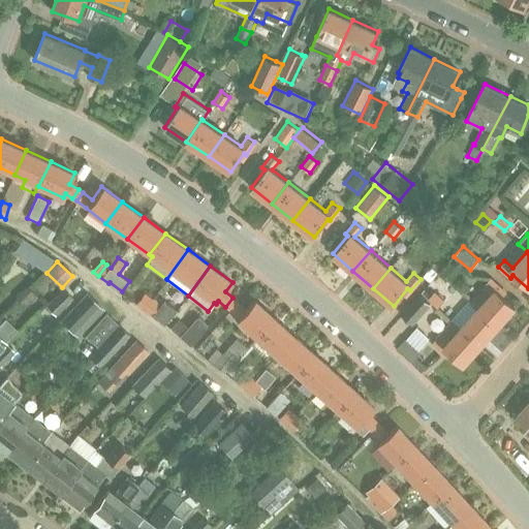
[(478,307),(498,325),(516,305),(499,290),(500,288),(489,278),(483,285),(469,300),(478,307)]
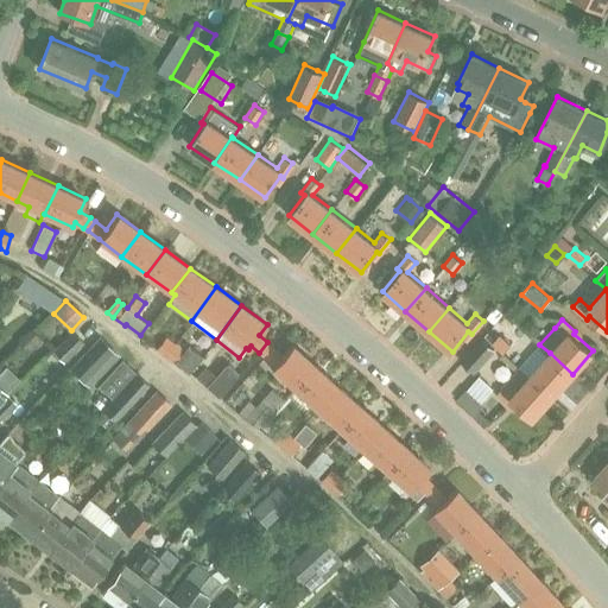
[(73,330),(51,350),(63,362),(84,342),(73,330)]
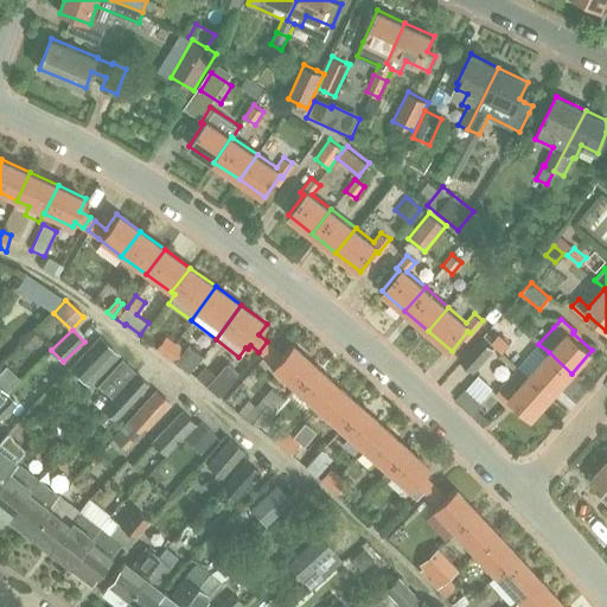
[(491,343),(496,347),(502,353),(510,344),(499,333),(491,343)]
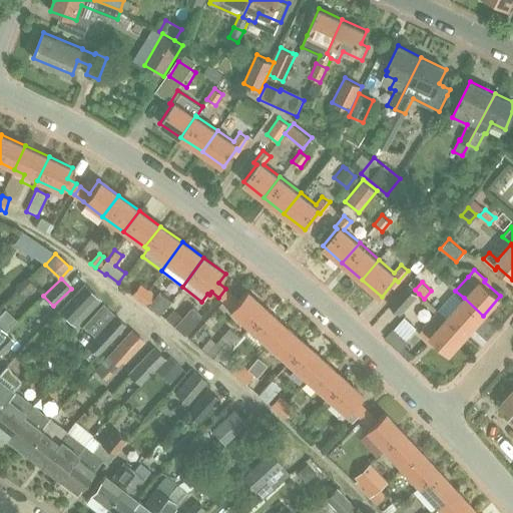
[(401,315),(419,294),(407,283),(389,304),(401,315)]
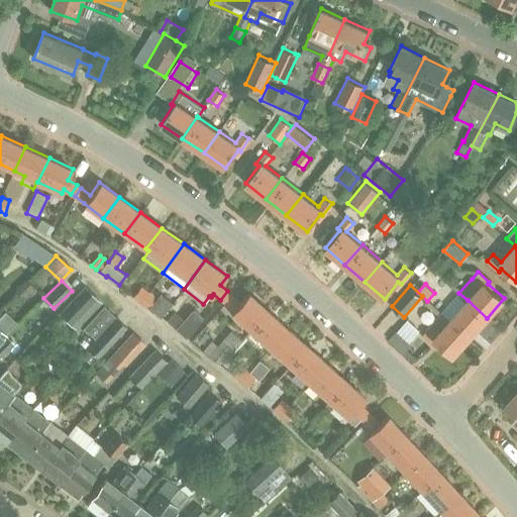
[(72,325),(98,298),(84,286),(60,312),(72,325)]
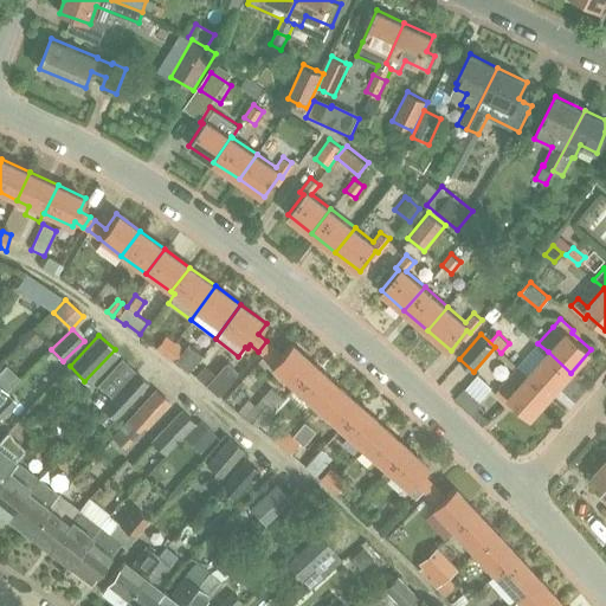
[(155,348),(165,355),(174,342),(165,335),(155,348)]
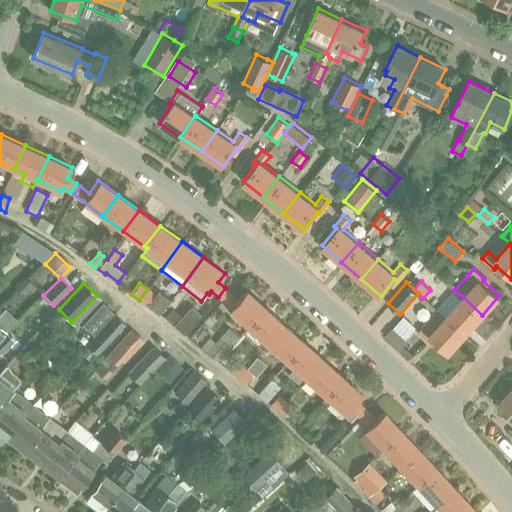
[(147,289),(139,300),(146,306),(155,294),(147,289)]
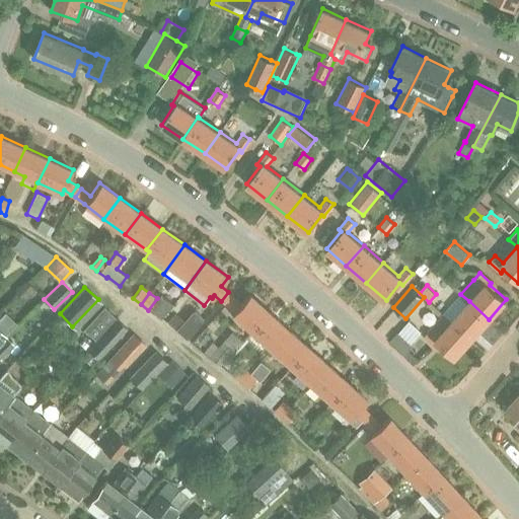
[(155,308),(168,318),(180,303),(166,293),(155,308)]
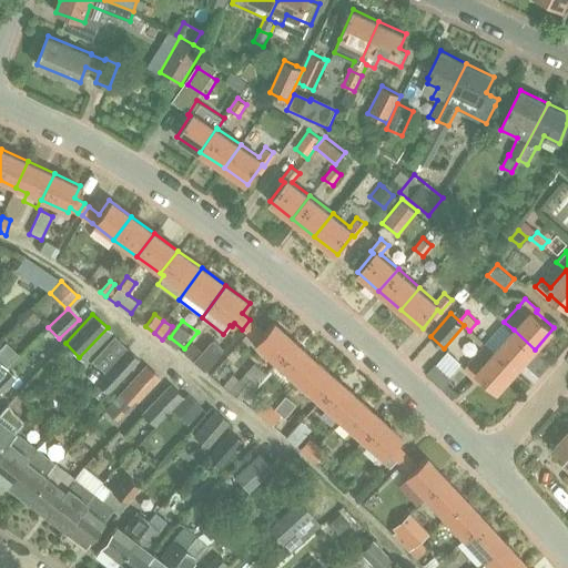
[(253,343),(274,362),(294,341),(273,321),(263,332),(254,323),(245,333),(254,341),(253,343)]
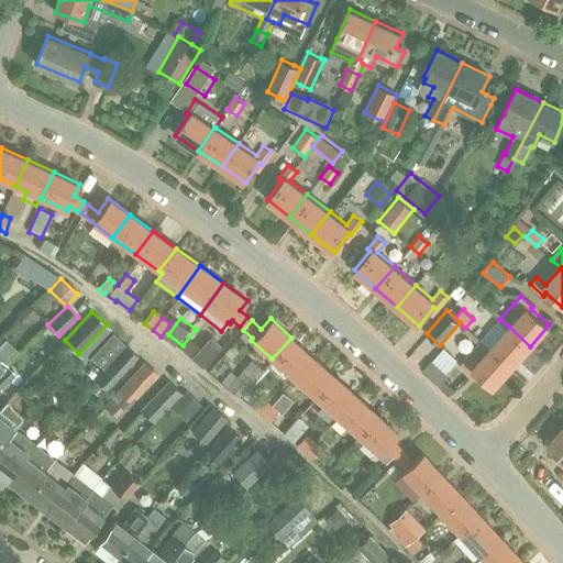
[(482,340),(482,341),(511,367),(530,346),(509,327),(490,348),(482,340)]
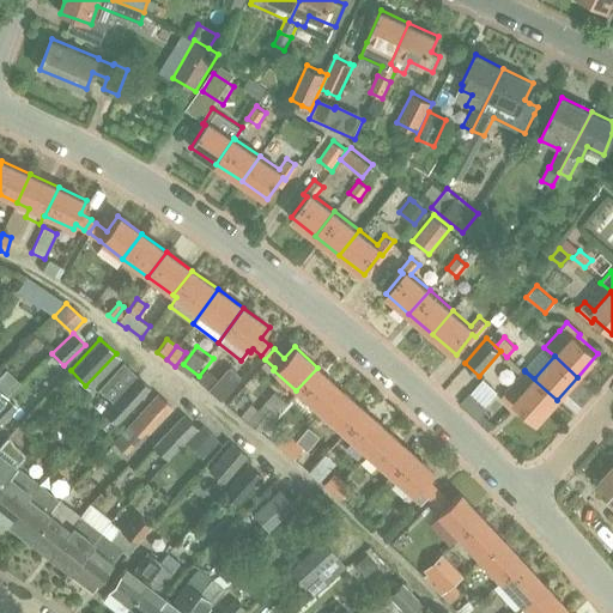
[(98,388),(114,402),(138,376),(122,363),(98,388)]
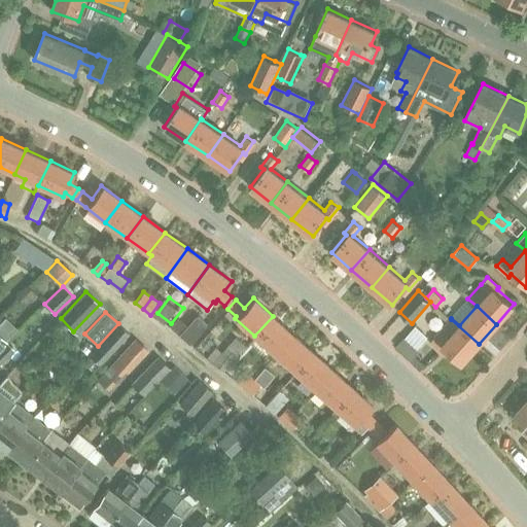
[(186,324),(177,316),(169,326),(188,343),(205,324),(195,315),(186,324)]
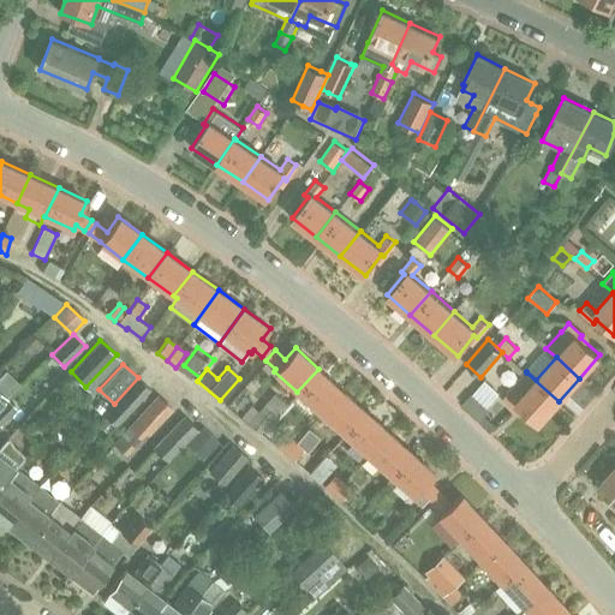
[(318,369),(297,392),(321,413),(341,389),(318,369)]
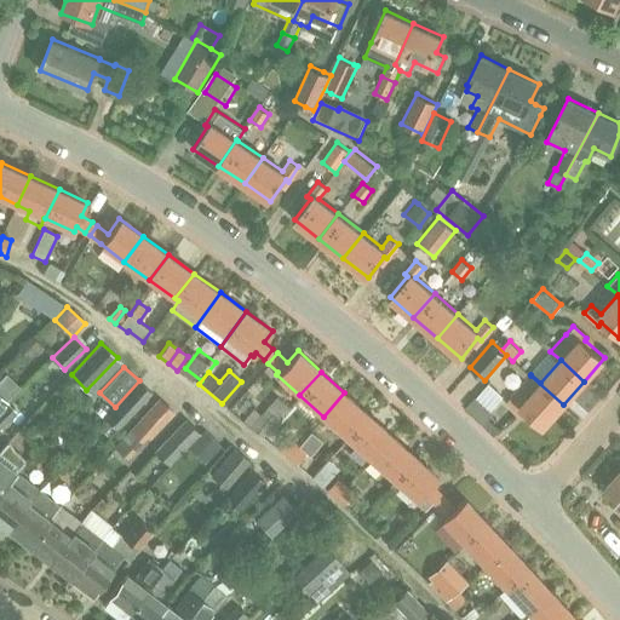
[(530,375),(515,392),(507,401),(521,413),(523,411),(543,428),(563,405),(530,375)]
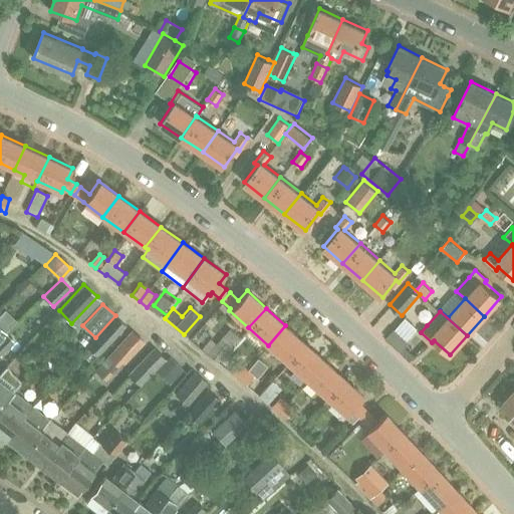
[(29,323),(36,332),(48,322),(40,313),(29,323)]
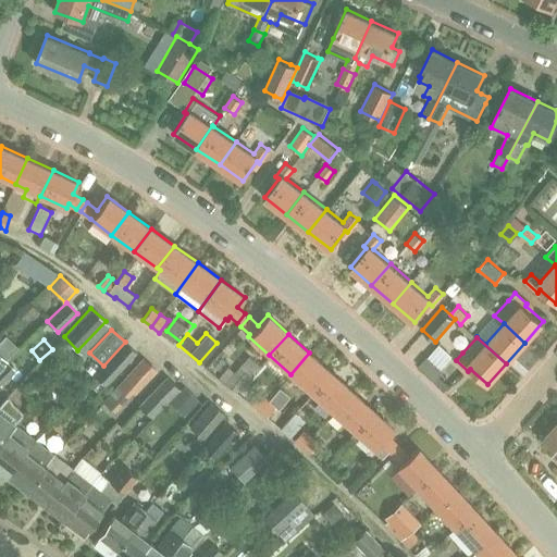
[(125,342),(103,366),(94,375),(106,386),(137,353),(125,342)]
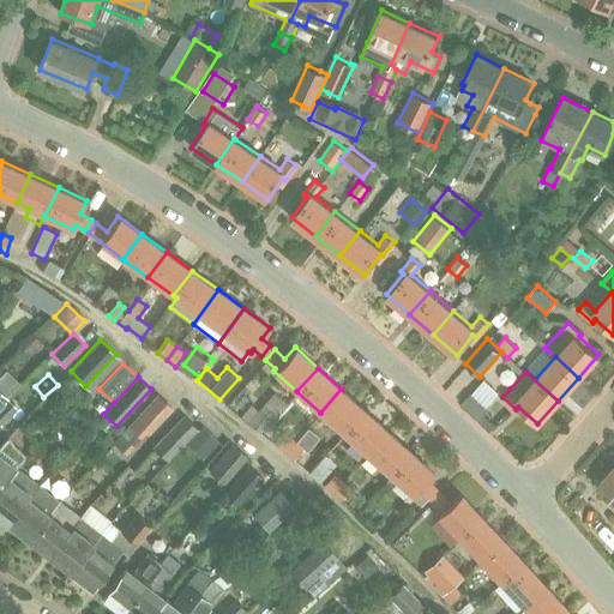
[(341,389),(320,413),(343,433),(365,410),(341,389)]
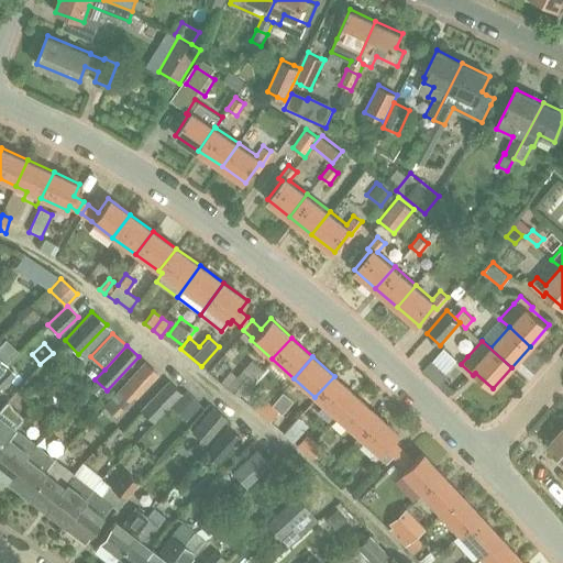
[(3,361),(0,365),(0,389),(15,373),(8,365),(3,361)]
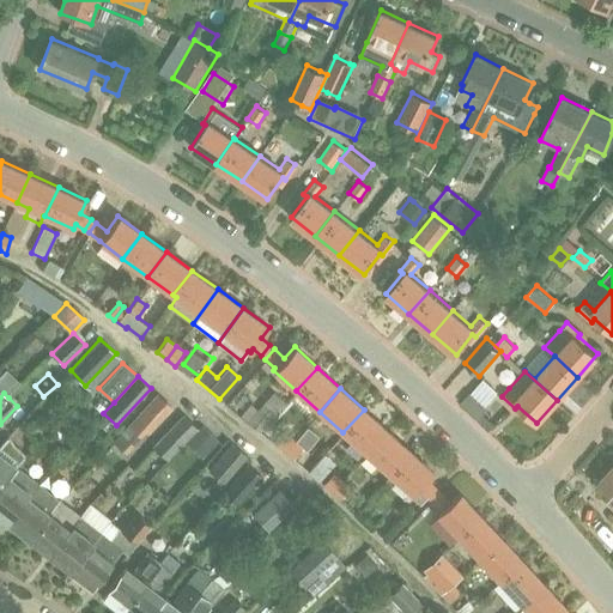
[(158,395),(135,420),(115,442),(126,453),(147,430),(150,434),(174,408),(158,395)]
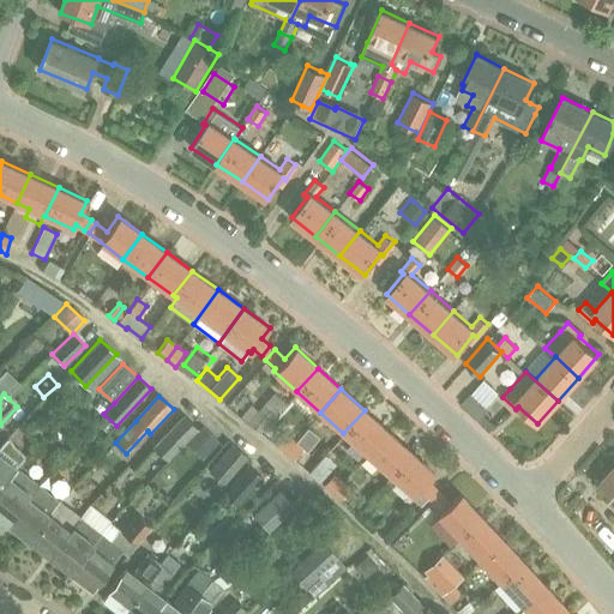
[(260,433),(275,415),(263,404),(247,422),(260,433)]
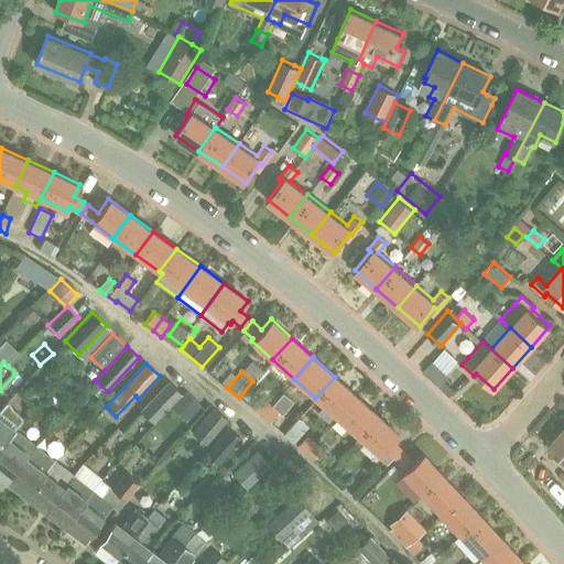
[(335,377),(315,398),(337,418),(356,396),(335,377)]
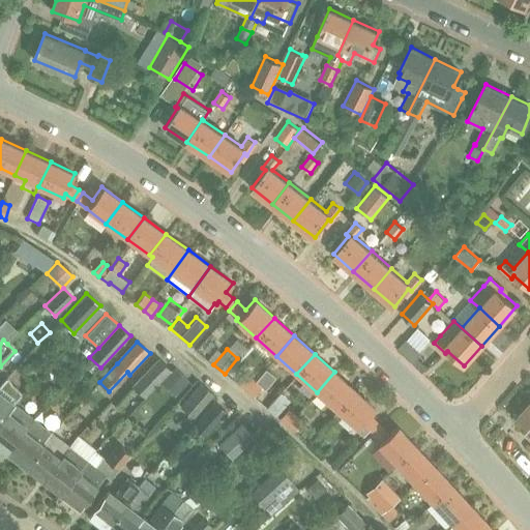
[(142,375),(142,376),(131,386),(143,398),(153,387),(154,388),(172,370),(158,357),(142,375)]
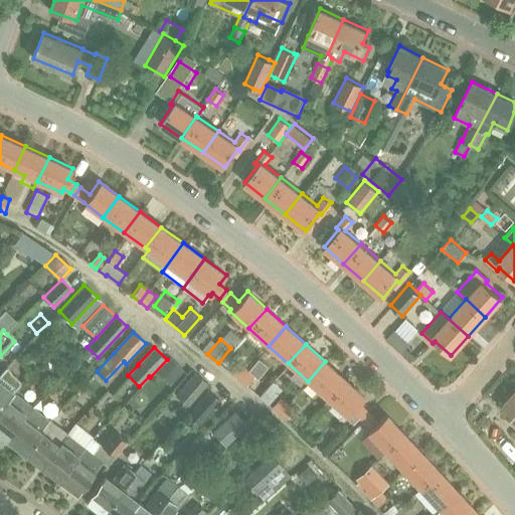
[(173,378),(181,369),(169,357),(161,366),(173,378)]
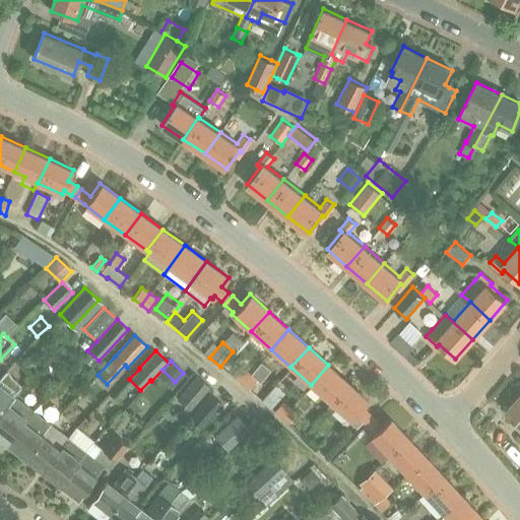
[(328,365),(311,385),(330,402),(348,383),(328,365)]
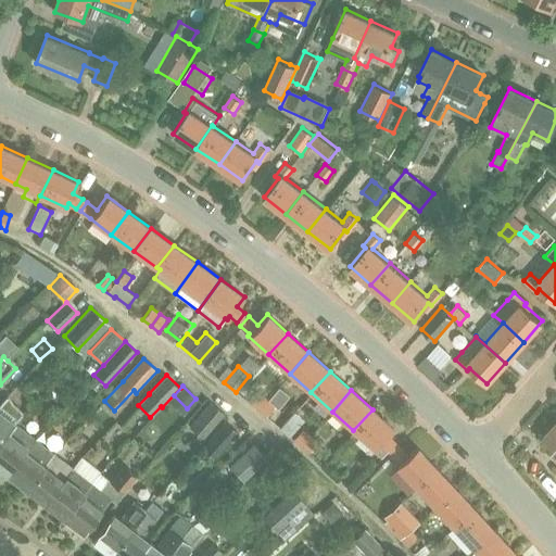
[(250,404),(256,411),(267,399),(260,392),(250,404)]
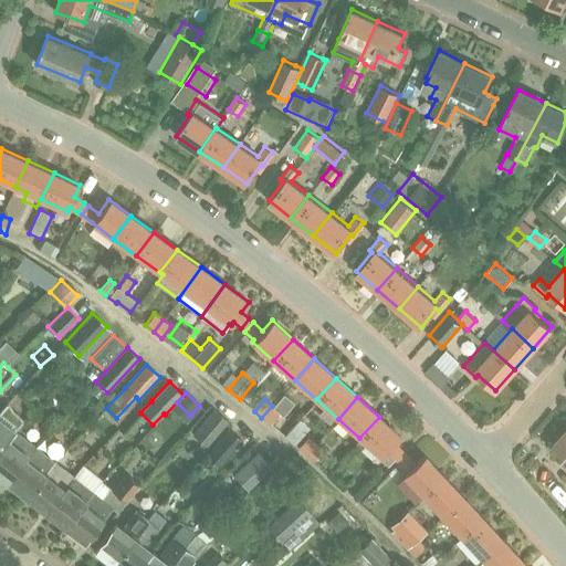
[(0,450),(14,431),(14,430),(24,419),(13,410),(8,401),(0,411),(0,410),(0,450)]
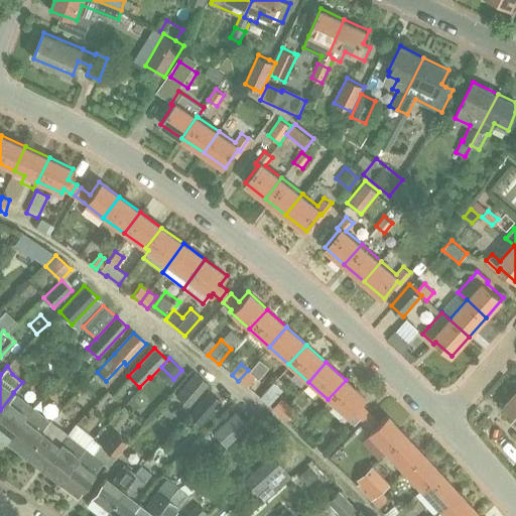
[(246,387),(255,376),(248,370),(238,381),(246,387)]
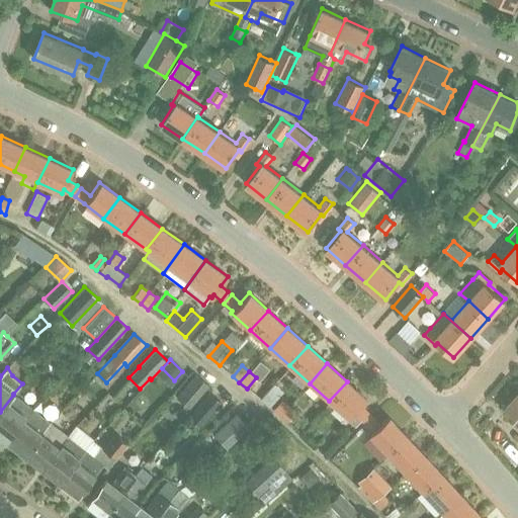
[(189,409),(209,385),(196,373),(176,398),(189,409)]
